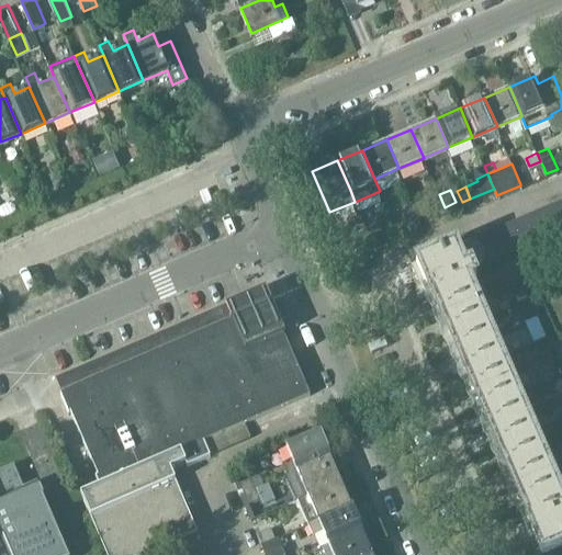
[(561,223),(561,196),(552,201),(561,223)]
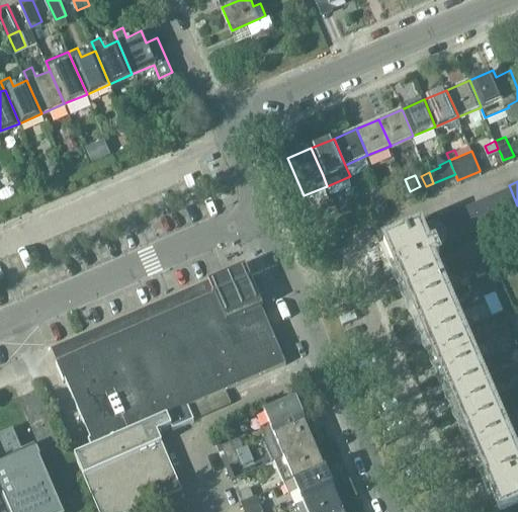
[(382,189),(385,197),(396,192),(393,185),(382,189)]
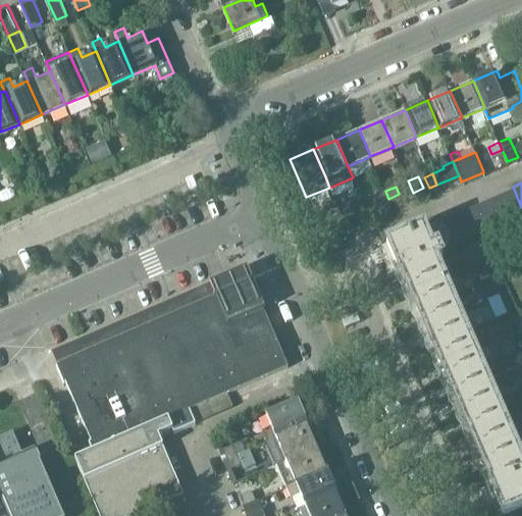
[(513,213),(521,209),(521,207),(513,187),(503,191),(513,213)]
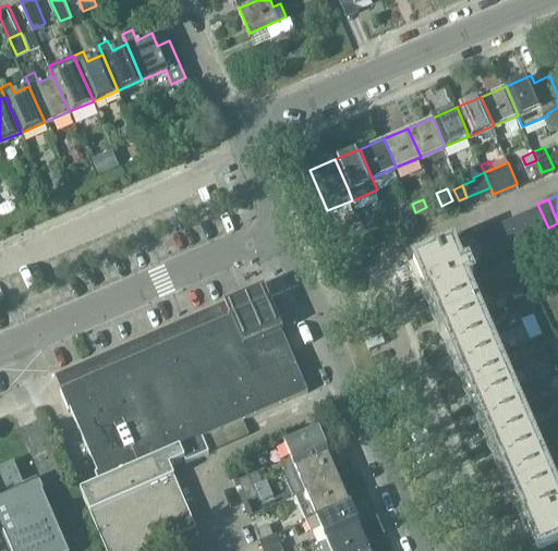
[(415,212),(412,204),(400,209),(404,217),(415,212)]
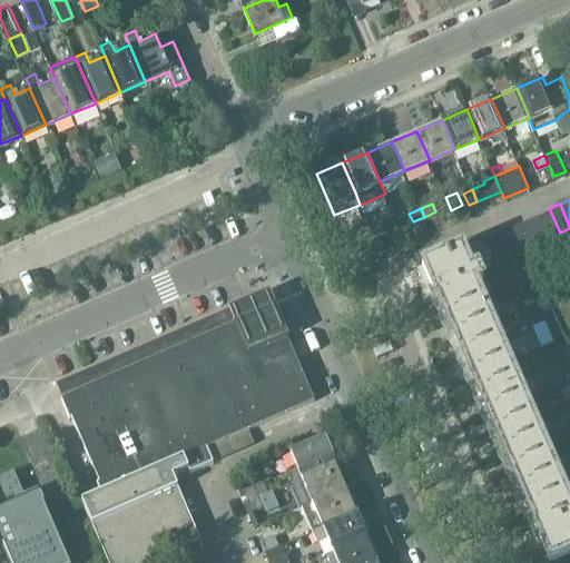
[(549,237),(560,233),(549,208),(538,213),(549,237)]
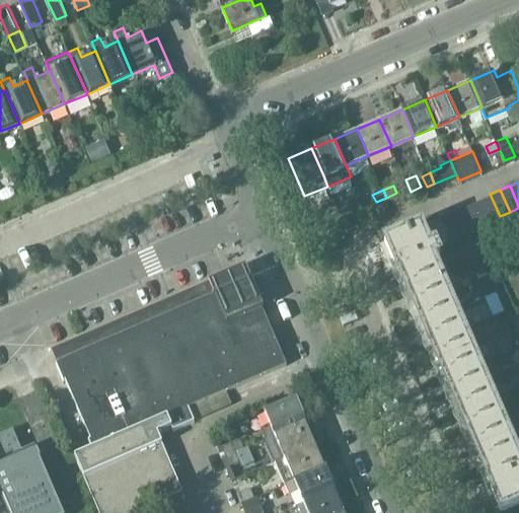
[(489,221),(500,216),(490,194),(479,199),(489,221)]
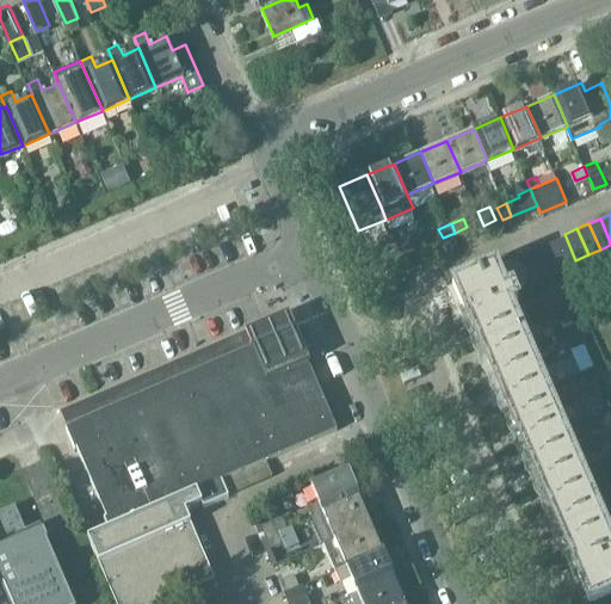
[(563,265),(575,260),(565,234),(553,239),(563,265)]
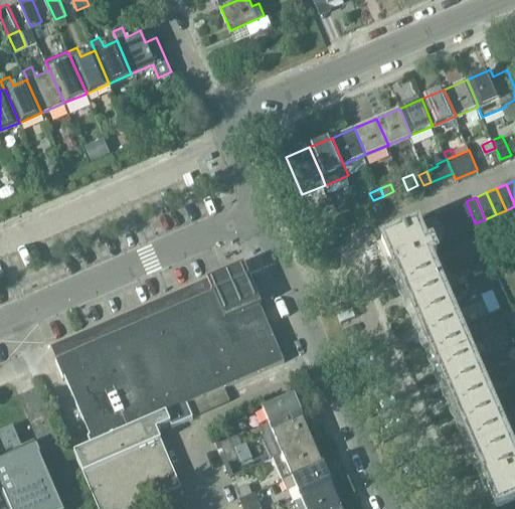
[(345,199),(334,204),(343,225),(354,221),(345,199)]
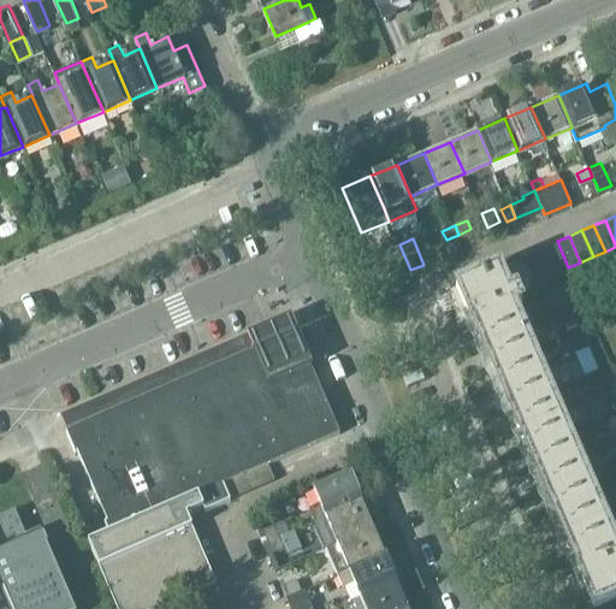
[(557,272),(566,268),(568,267),(557,241),(545,246),(557,272)]
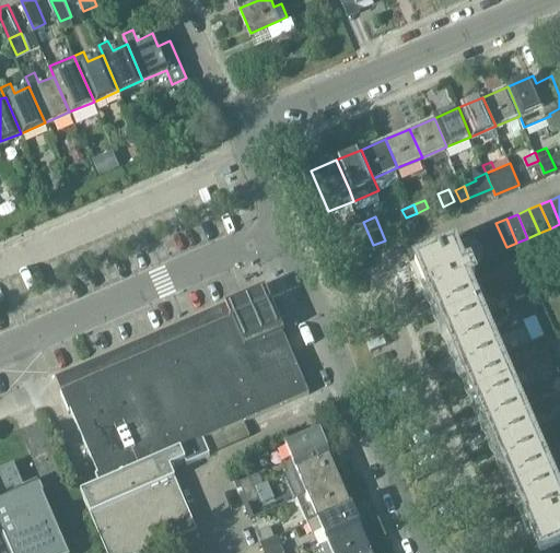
[(496,251),(506,247),(496,223),(485,228),(496,251)]
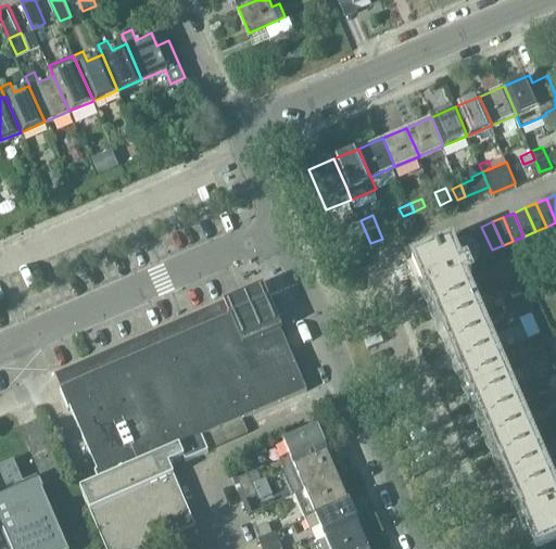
[(365,232),(362,225),(351,229),(354,238),(365,232)]
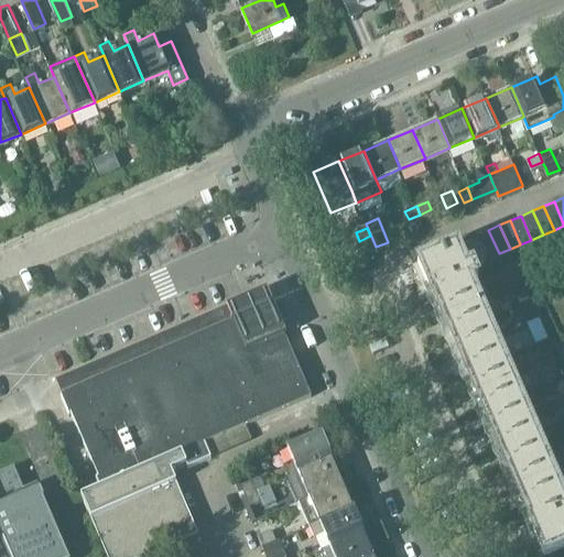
[(487,259),(499,253),(488,230),(476,235),(487,259)]
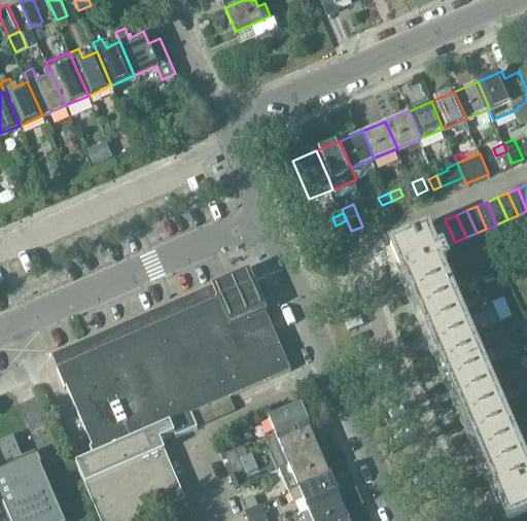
[(503,520),(526,509),(526,462),(440,262),(446,258),(441,248),(455,242),(445,219),(386,245),(399,276),(405,274),(497,485),(489,488),(503,520)]
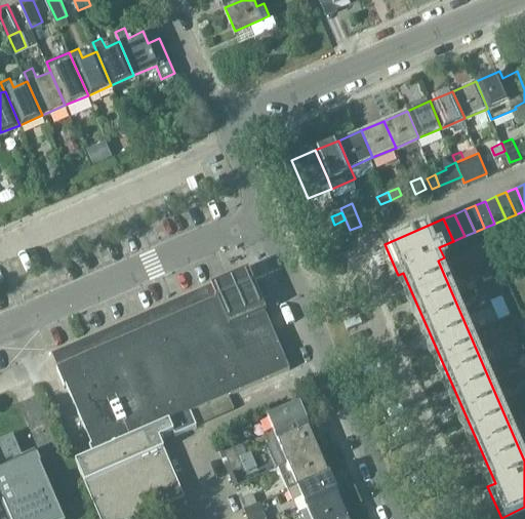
[(267,307),(254,278),(239,285),(57,364),(65,382),(67,381),(92,439),(89,440),(93,449),(76,457),(103,518),(127,518),(185,494),(160,436),(173,430),(174,432),(197,423),(196,423),(191,408),(229,392),(289,365),(265,308),(267,307)]
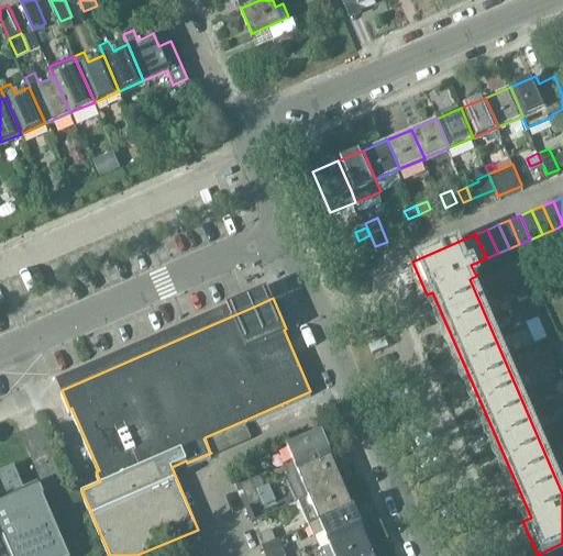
[(538,313),(526,319),(531,330),(543,325),(538,313)]
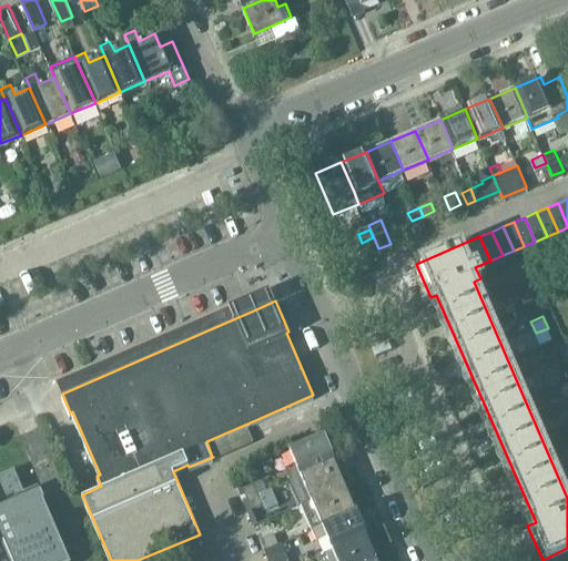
[(555,343),(544,348),(548,359),(559,354),(555,343)]
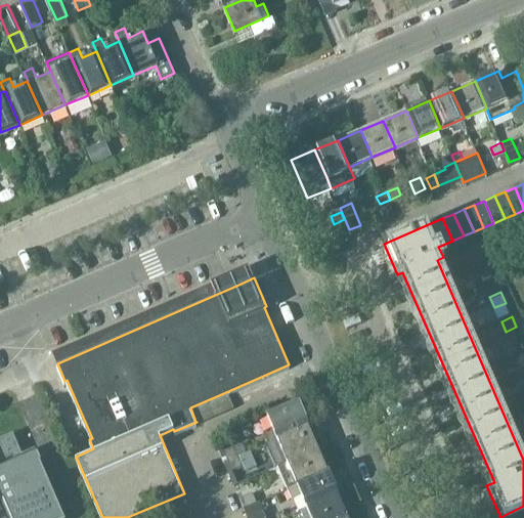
[(228,391),(190,407),(195,422),(234,404),(229,395),(228,391)]
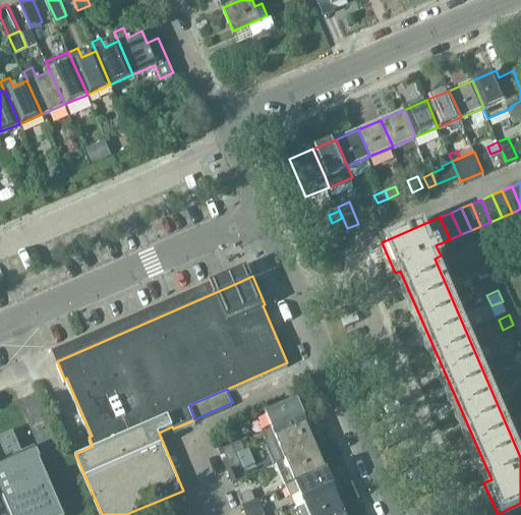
[(267,438),(276,434),(305,420),(296,398),(267,410),(273,424),(264,428),(267,438)]
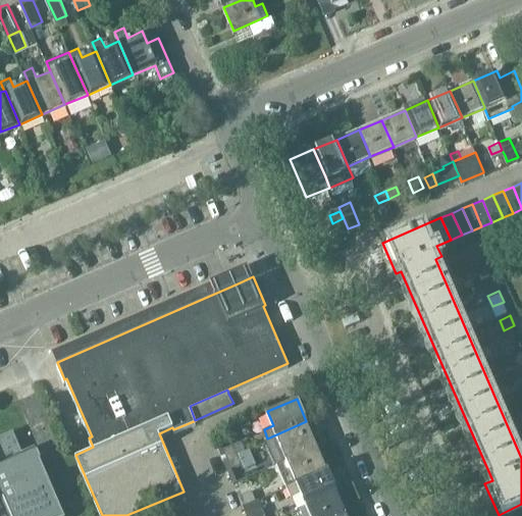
[(267,439),(265,439),(275,461),(276,461),(316,444),(319,441),(315,432),(311,432),(306,421),(276,434),(267,439)]
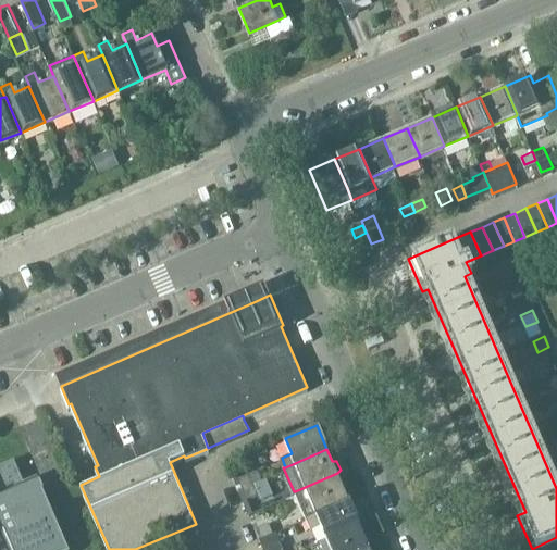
[(0,549),(69,549),(37,475),(24,480),(14,457),(0,462),(0,549)]
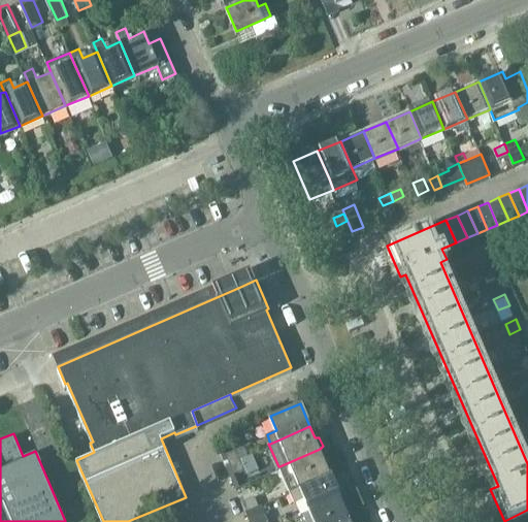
[(231,460),(239,457),(235,447),(227,450),(231,460)]
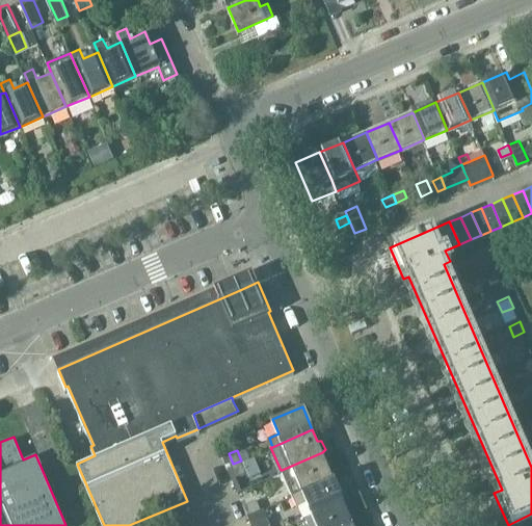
[(282,470),(292,493),(333,476),(322,452),(282,470)]
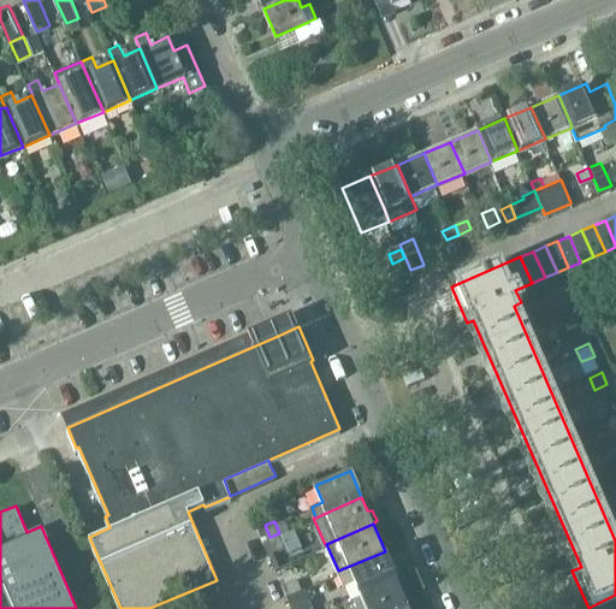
[(279,533),(270,537),(274,549),(284,544),(279,533)]
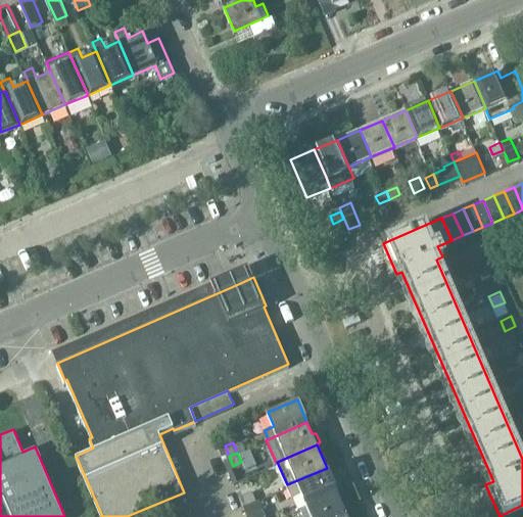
[(336,490),(327,468),(287,484),(292,496),(301,491),(306,504),(336,490)]
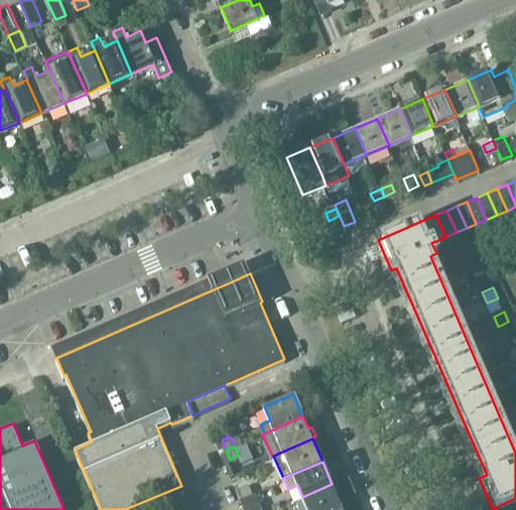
[(245,495),(253,492),(249,483),(241,486),(245,495)]
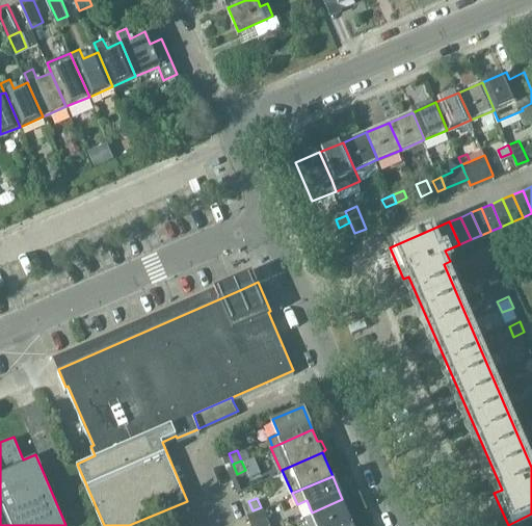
[(342,499),(312,513),(317,525),(342,525),(352,522),(342,499)]
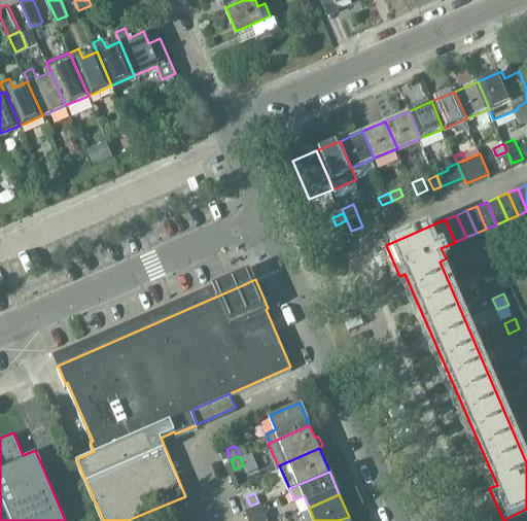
[(186,498),(165,509),(169,519),(190,509),(186,498)]
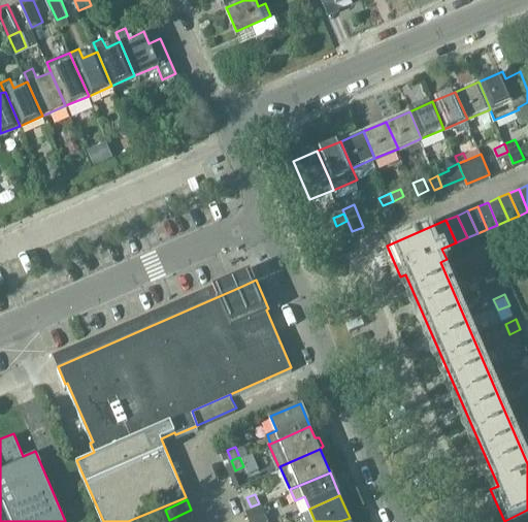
[(251,507),(246,509),(251,518),(266,512),(262,502),(259,503),(251,507)]
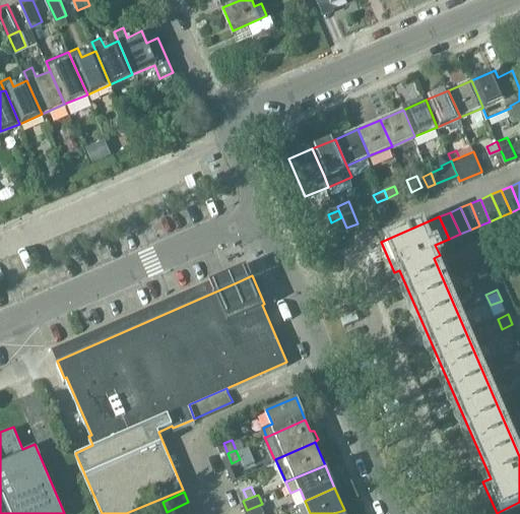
[(188,502),(167,512),(167,513),(188,513),(193,512),(188,502)]
